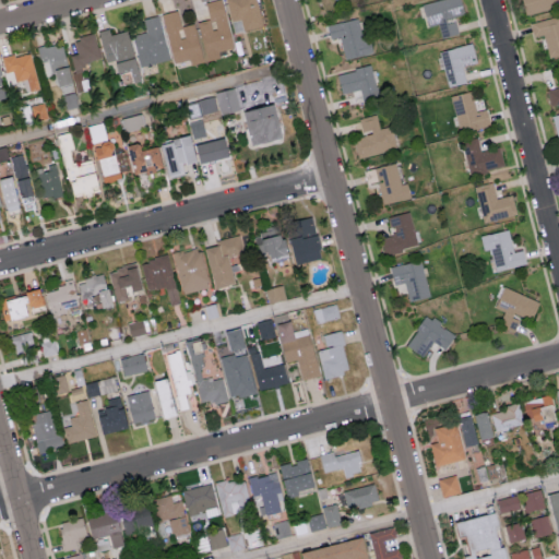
[(206,60),(221,58),(218,50),(232,48),(222,0),(214,0),(205,2),(209,19),(199,21),(206,60)]
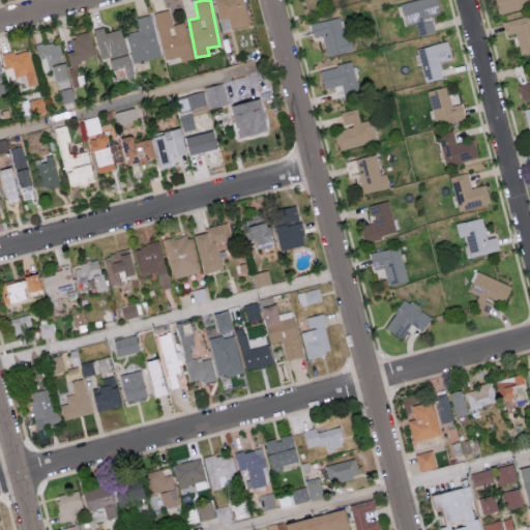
[(214,0),(218,20),(228,19),(230,28),(248,25),(243,0),(214,0)]
